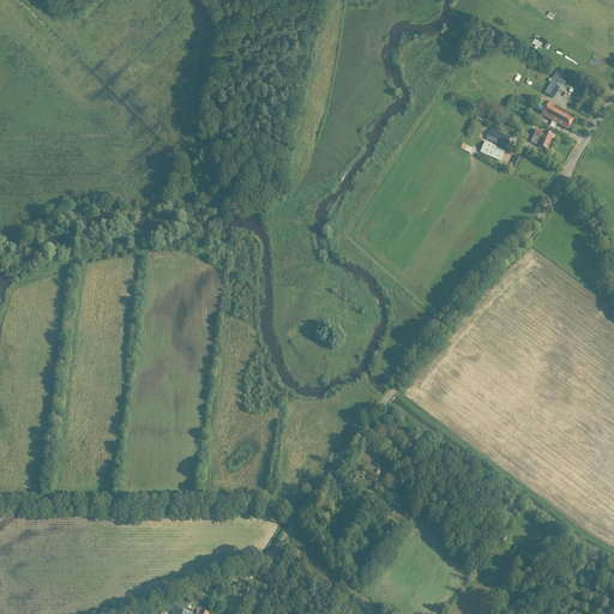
[(561,91),(569,77),(557,71),(545,94),(555,98),(559,91),(561,91)]
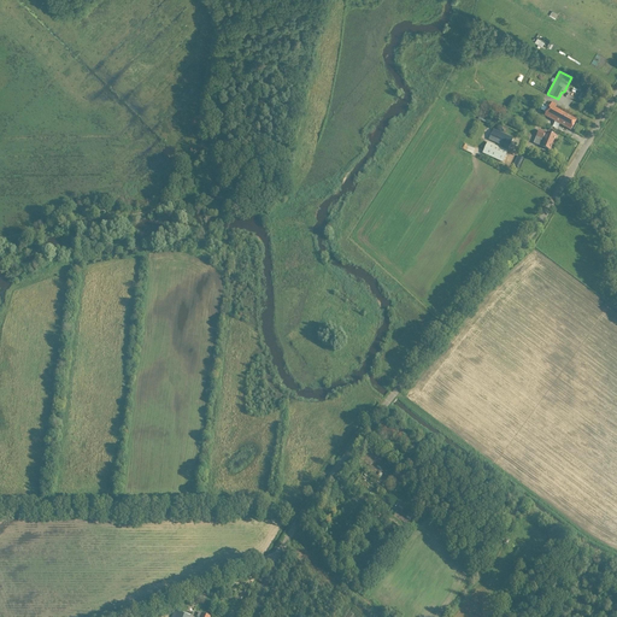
[(552,103),(545,116),(571,130),(576,121),(554,109),(557,105),(552,103)]
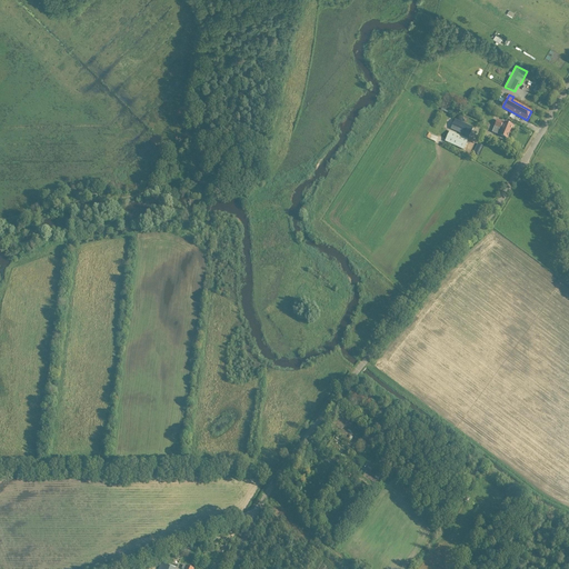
[(469,137),(473,128),(455,119),(450,129),(469,137)]
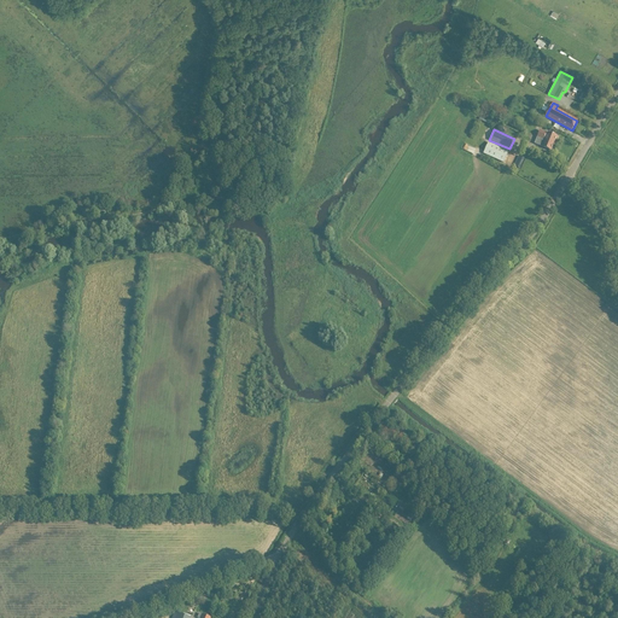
[(558,136),(548,133),(548,134),(540,130),(536,139),(544,143),(542,147),(551,151),(554,143),(555,143),(558,136)]
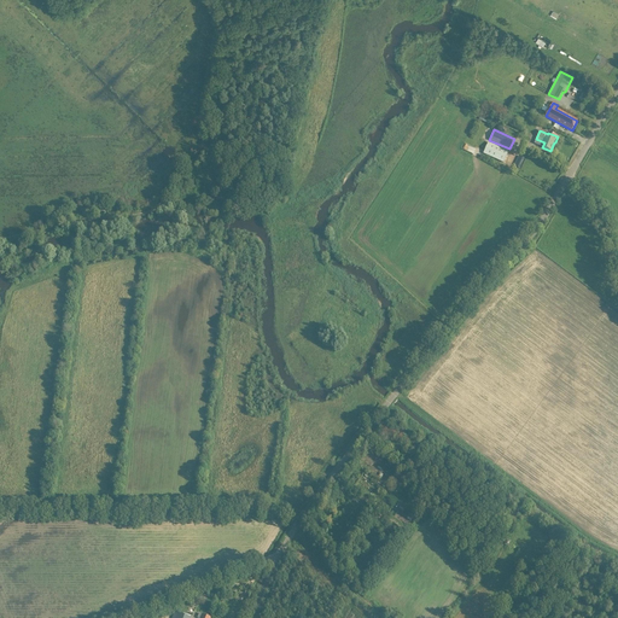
[(488,143),(483,153),(503,163),(508,151),(488,143)]
